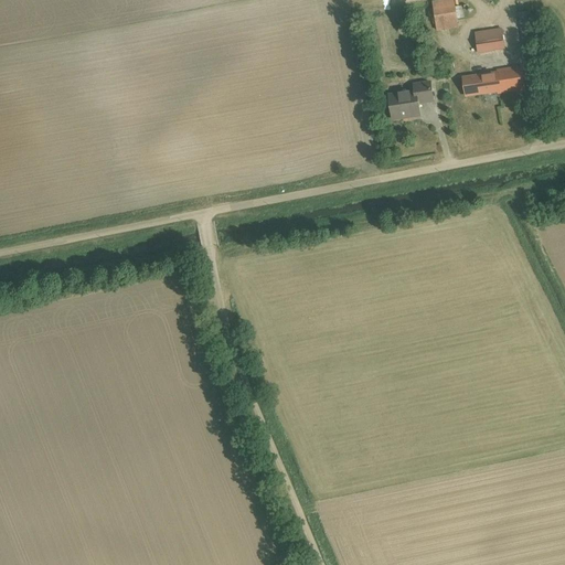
[(455,0),(432,0),(437,33),(460,30),(455,0)]
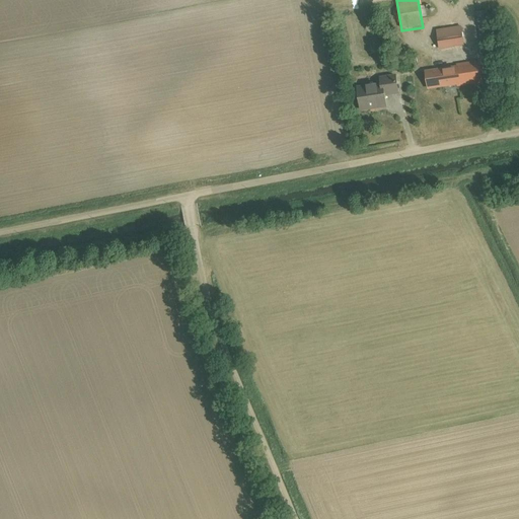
[(435,32),(438,50),(464,46),(461,28),(435,32)]
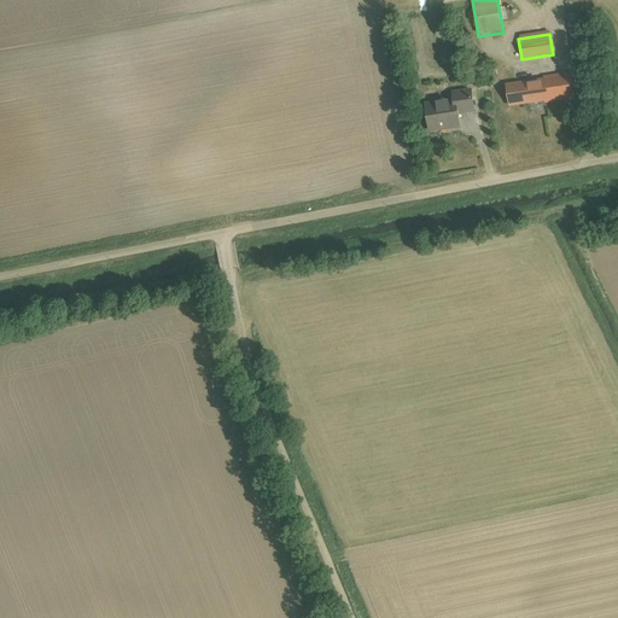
[(575,70),(505,82),(508,105),(540,99),(541,103),(578,97),(575,70)]
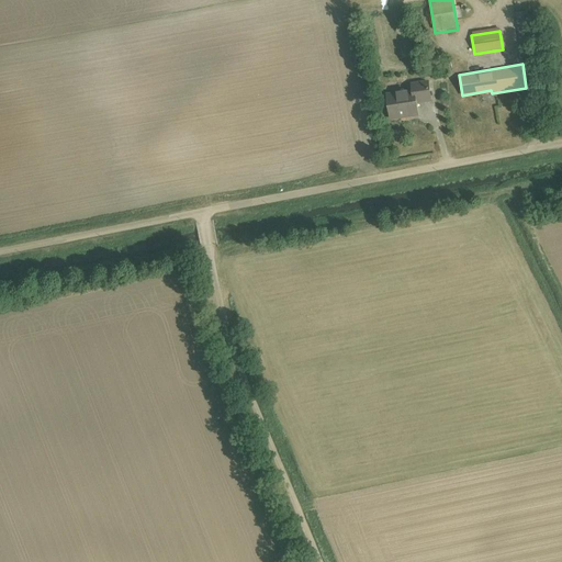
[(388,103),(392,125),(420,120),(417,105),(430,103),(427,89),(409,92),(411,99),(388,103)]
